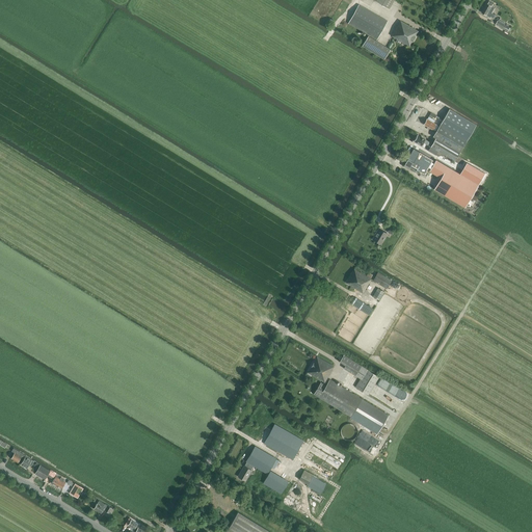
[(374,0),(375,0),(390,8),(394,0),(374,0)]
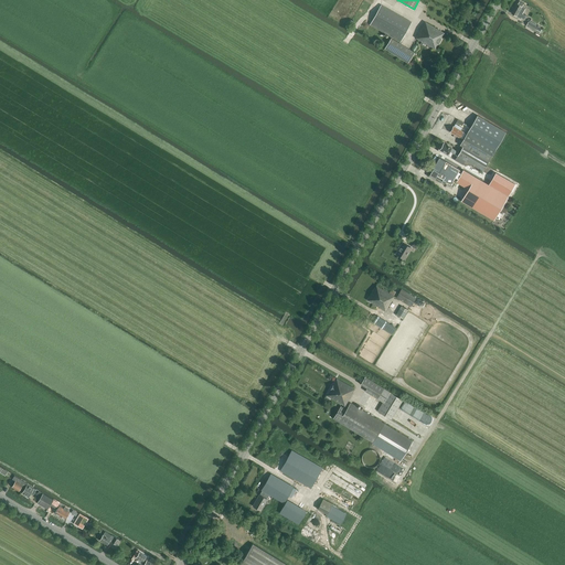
[(523,7),(522,7),(524,4),(520,1),(519,3),(516,3),(511,13),(521,19),(521,18),(524,19),(526,16),(523,13),(525,9),(523,7)]
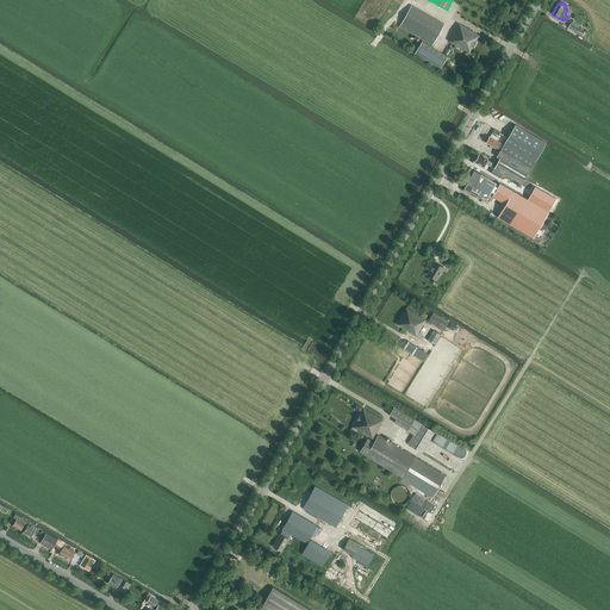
[(444,24),(424,12),(411,5),(399,27),(433,45),(444,24)]
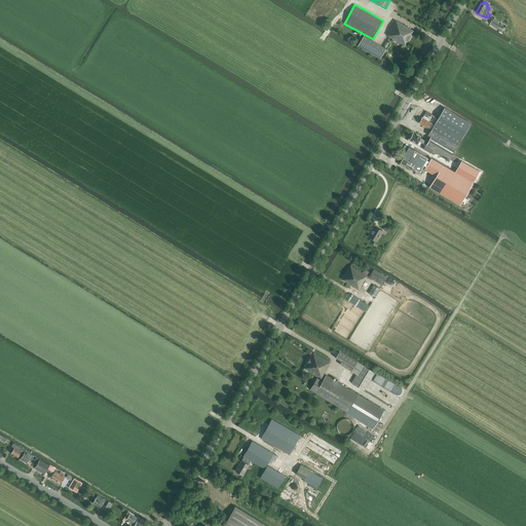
[(492,20),(490,25),(502,31),(504,27),(492,20)]
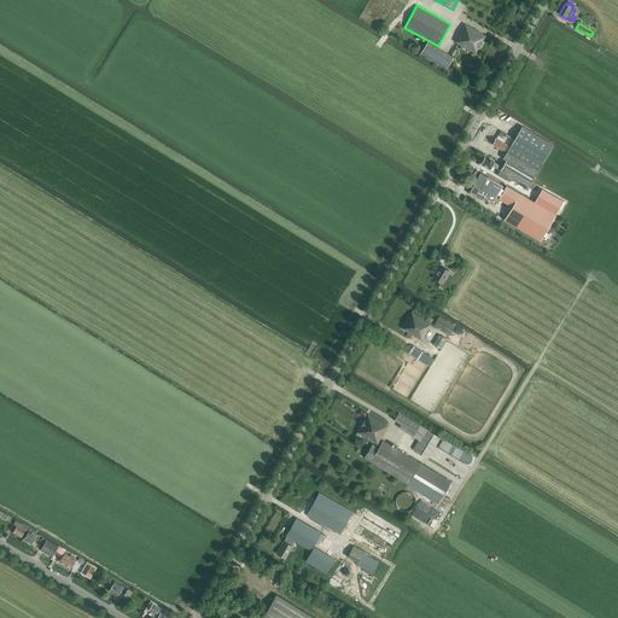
[(476,53),(487,36),(465,24),(455,42),(476,53)]
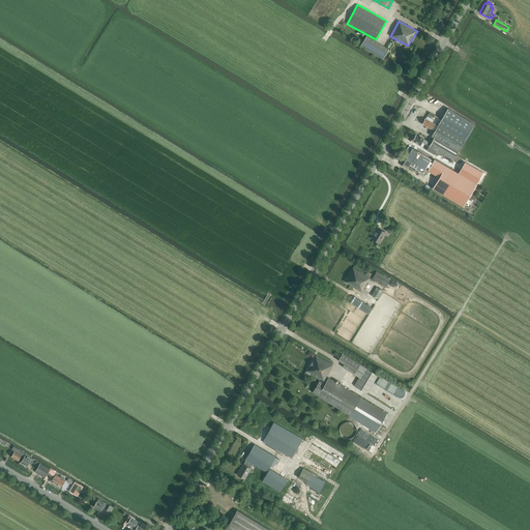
[(383,59),(389,49),(366,35),(360,46),(383,59)]
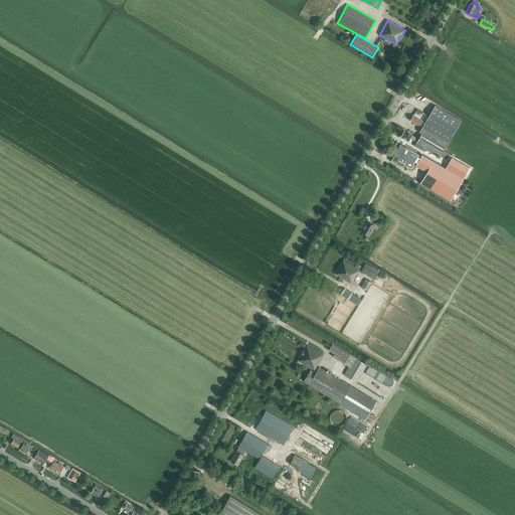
[(436,105),(425,121),(452,136),(462,121),(436,105)]
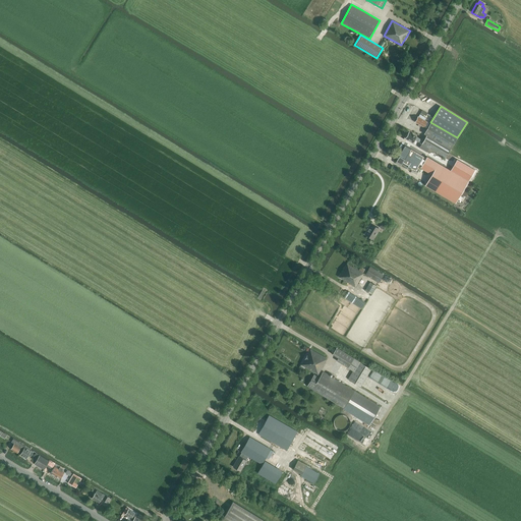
[(426,128),(429,123),(427,122),(425,120),(426,118),(420,114),(418,116),(416,119),(415,119),(415,120),(415,121),(414,122),(421,126),(422,126),(424,127),(426,128)]
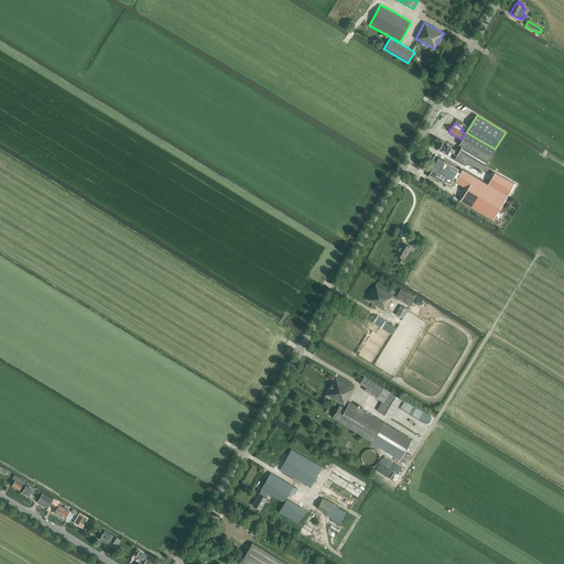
[(462,139),(458,144),(462,147),(487,162),(495,149),(466,132),(465,133),(462,139)]
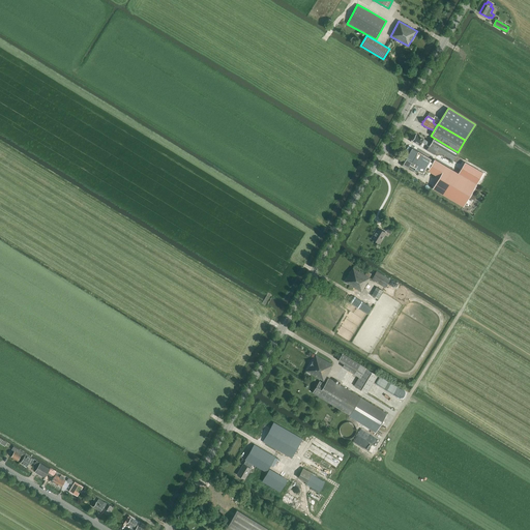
[(416,135),(412,140),(420,145),(421,142),(427,144),(428,142),(422,138),(416,135)]
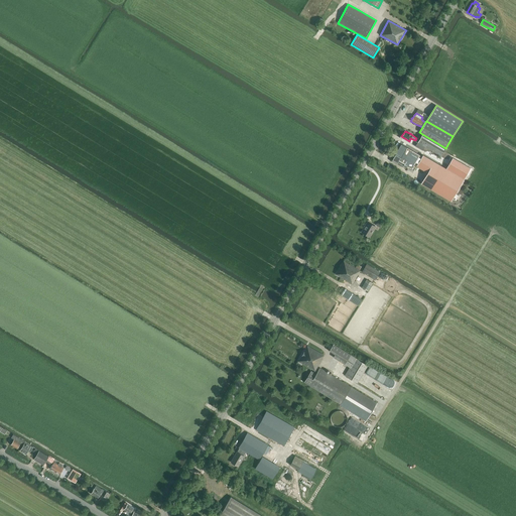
[(421,136),(444,150),(445,148),(422,134),(421,136)]
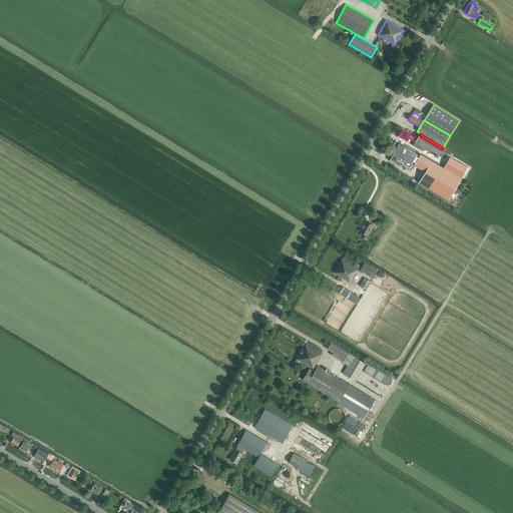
[(439,155),(442,149),(419,135),(418,136),(415,141),(422,145),(439,155)]
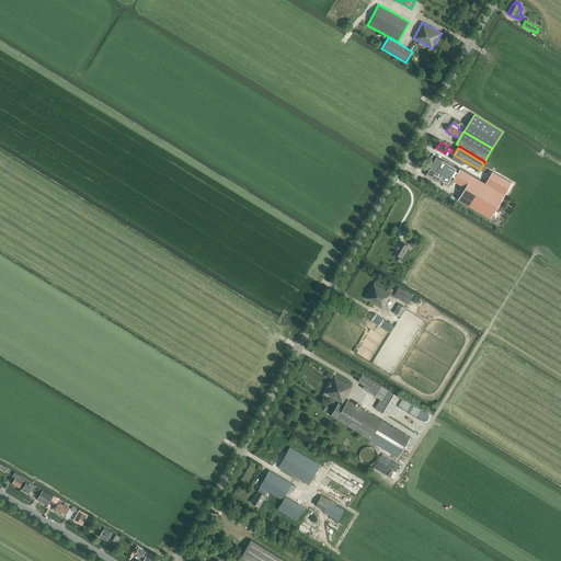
[(459,164),(461,159),(454,155),(454,156),(451,159),(459,164)]
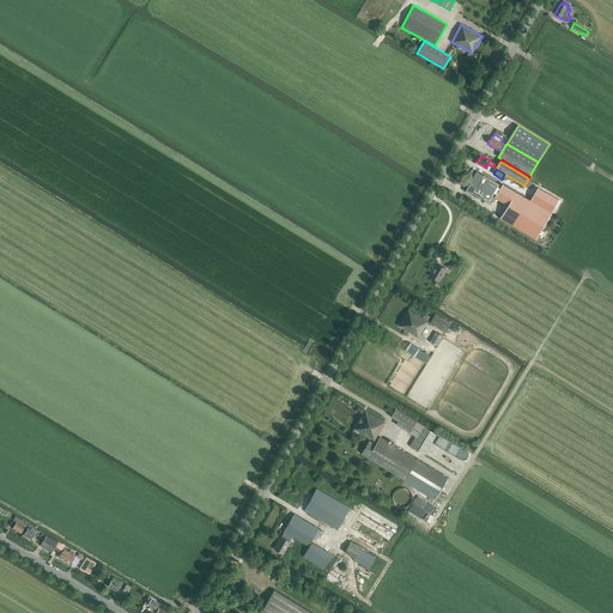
[(480,198),(480,196),(489,201),(498,183),(477,170),(466,189),(480,198)]
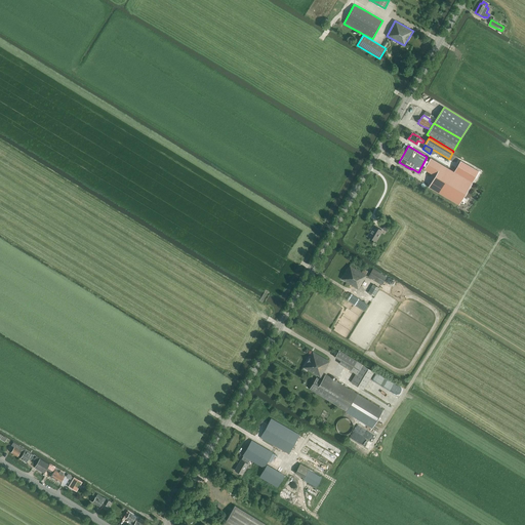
[(458,205),(472,182),(454,171),(431,157),(423,169),(435,175),(429,187),(458,205)]
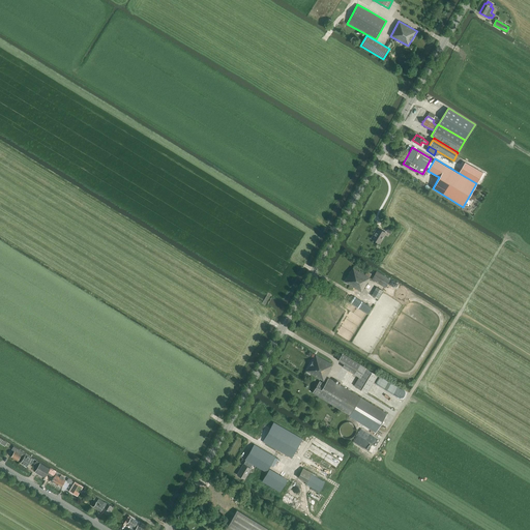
[(465,163),(459,173),(476,183),(482,173),(465,163)]
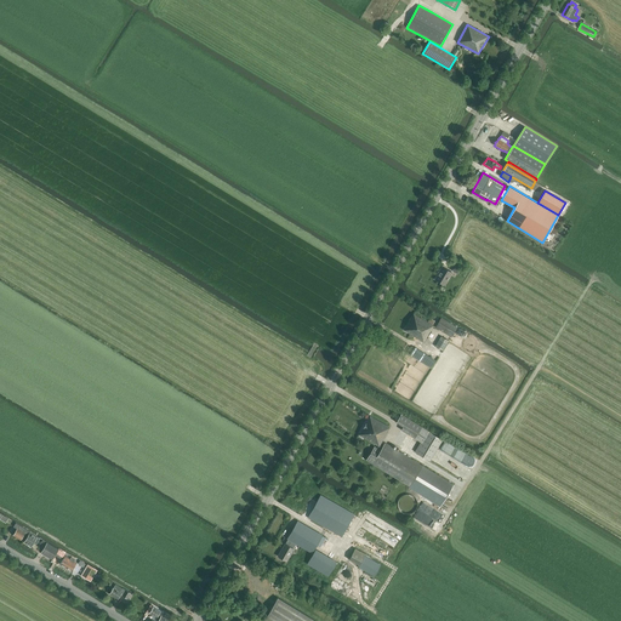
[(457,273),(461,267),(455,263),(451,269),(457,273)]
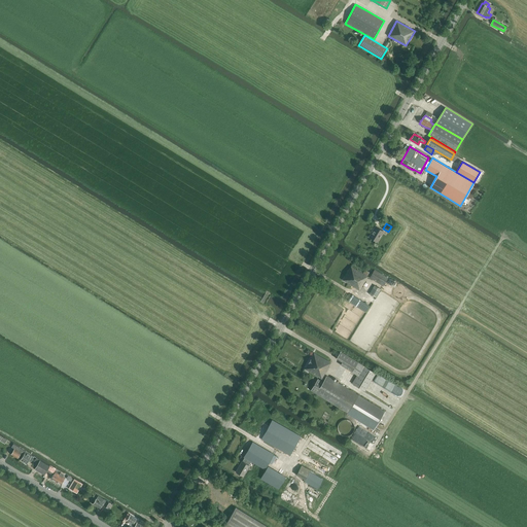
[(380,238),(384,232),(375,226),(369,237),(377,241),(379,238),(380,238)]
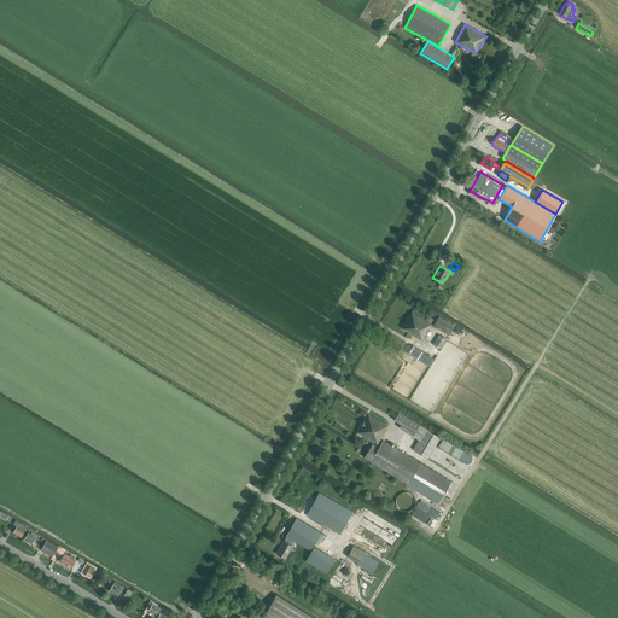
[(429,316),(425,320),(412,312),(402,328),(421,340),(432,324),(431,324),(433,319),(429,316)]
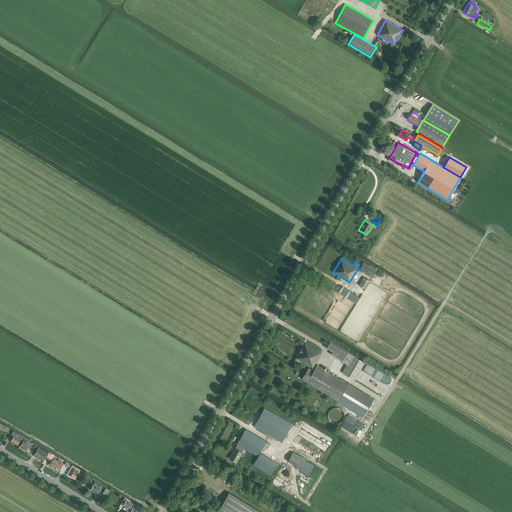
[(359,270),(369,276),(372,278),(377,270),(364,261),(359,270)]
